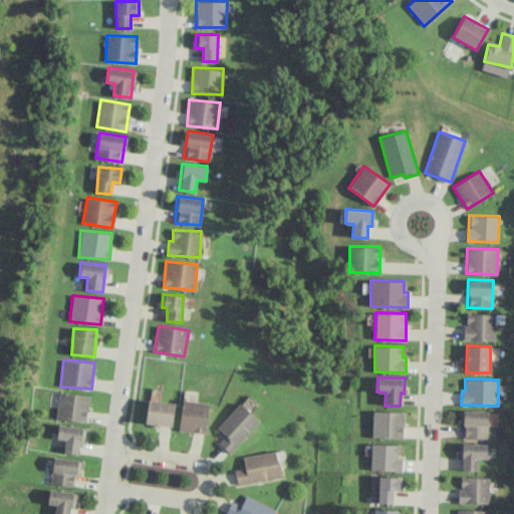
[(56,419),(86,421),(88,395),(58,393),(56,419)]
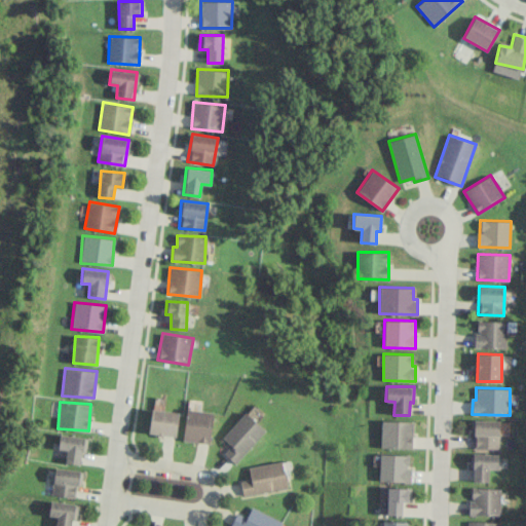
[(149,434),(176,436),(178,411),(151,409),(149,434)]
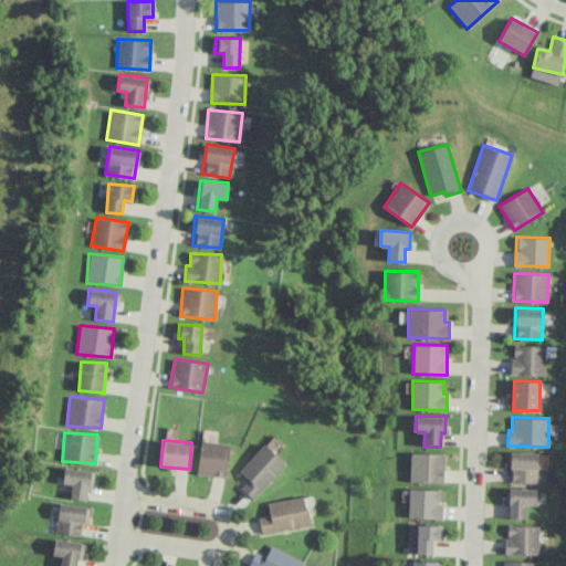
[(226,478),(230,444),(201,440),(196,473),(226,478)]
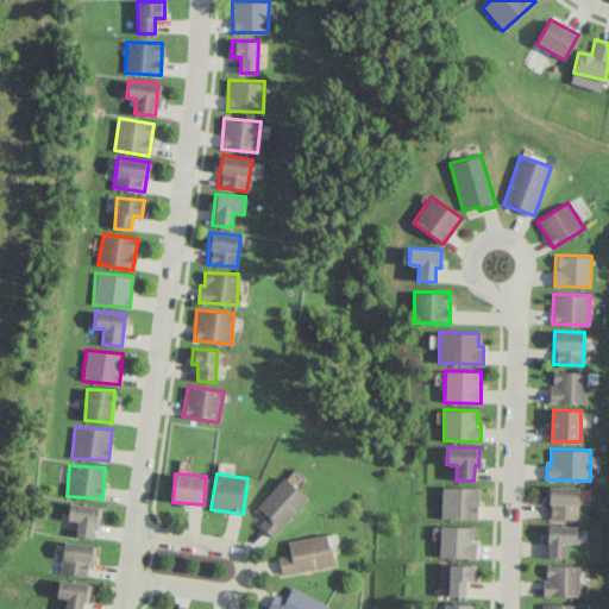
[(267,516),(259,525),(272,537),(307,498),(284,477),(256,507),(267,516)]
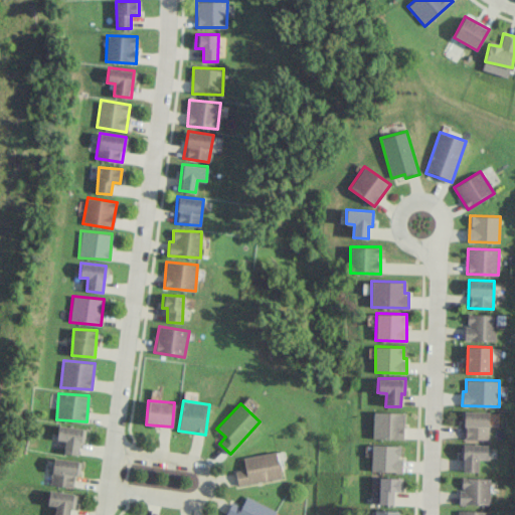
[(372,438),(403,440),(404,412),(373,411),(372,438)]
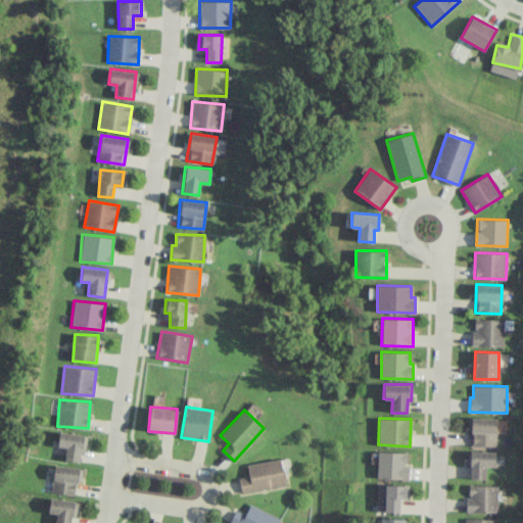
[(495,445),(496,418),(471,418),(471,427),(471,445),(495,445)]
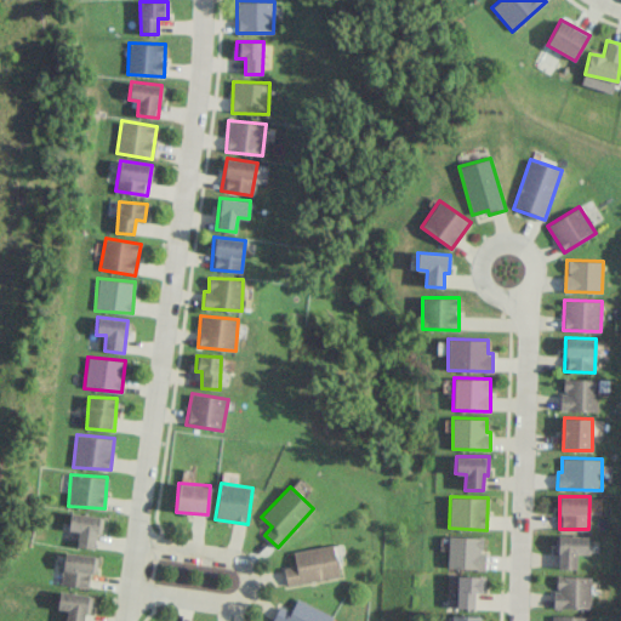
[(97,548),(101,516),(70,513),(69,530),(78,531),(77,547),(97,548)]
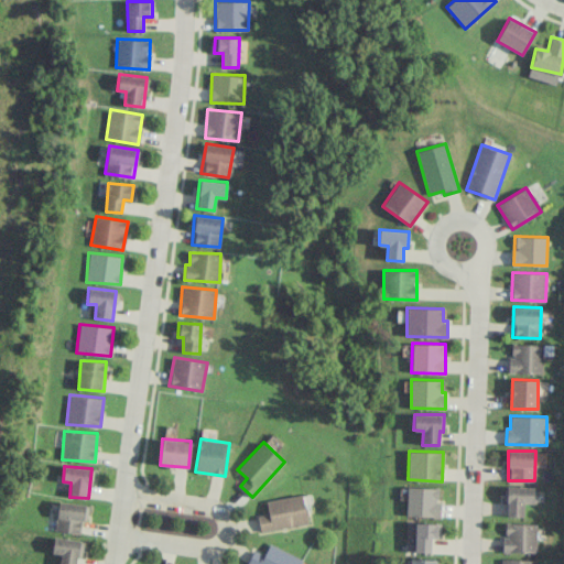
[(506,517),(523,517),(523,503),(534,503),(534,487),(506,486),(506,517)]
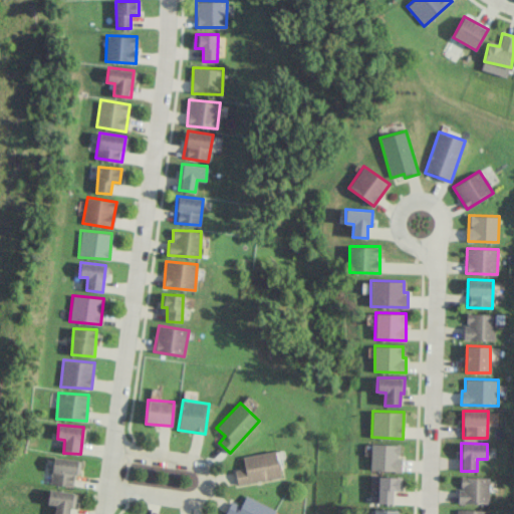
[(370,470),(402,471),(402,457),(399,457),(400,444),(370,444),(370,470)]
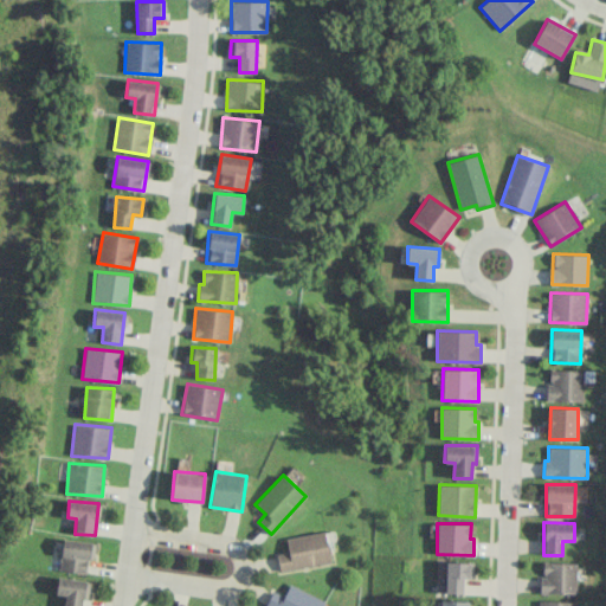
[(279,571),(330,562),(326,530),(285,537),(288,552),(277,554),(279,571)]
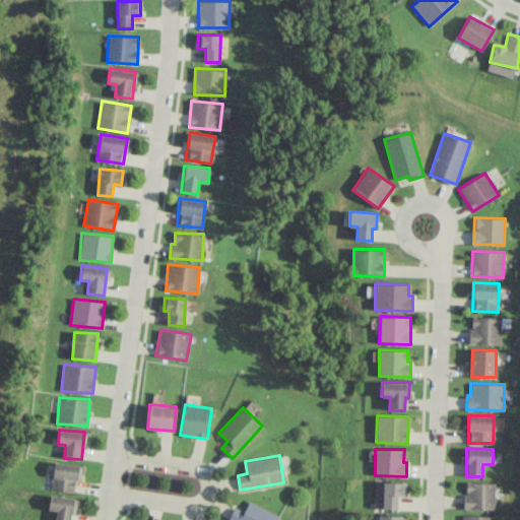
[(51,490),(77,492),(80,464),(54,462),(51,490)]
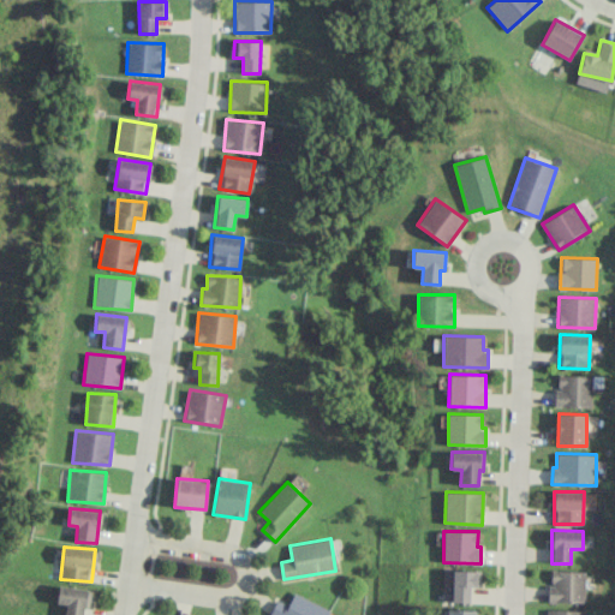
[(452,602),(470,602),(470,586),(479,587),(479,571),(453,569),(452,602)]
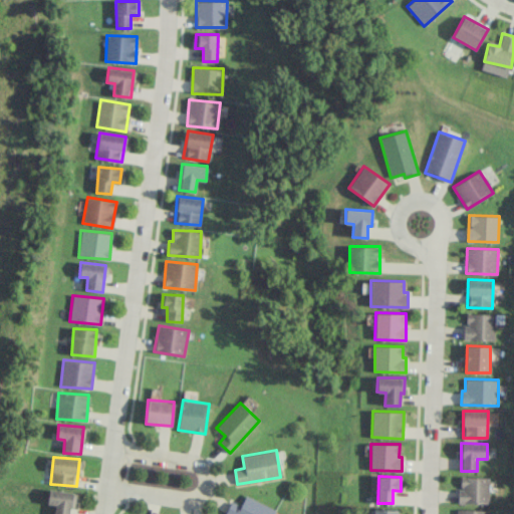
[(458,503),(488,504),(489,477),(461,476),(460,489),(458,489),(458,503)]
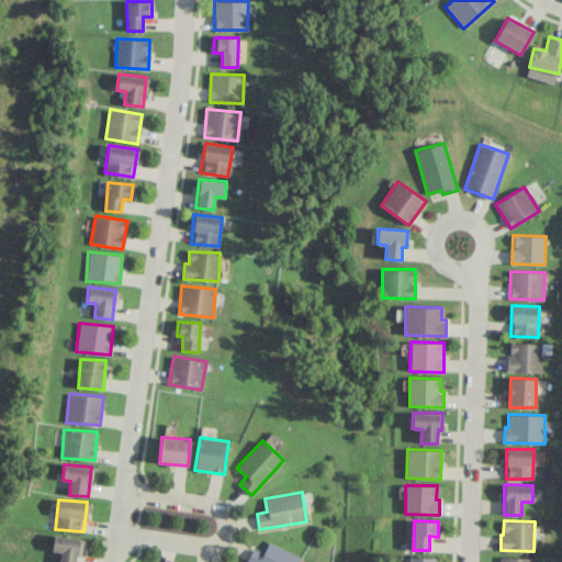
[(85,539),(54,535),(52,551),(62,552),(59,561),(76,561),(78,553),(82,553),(85,539)]
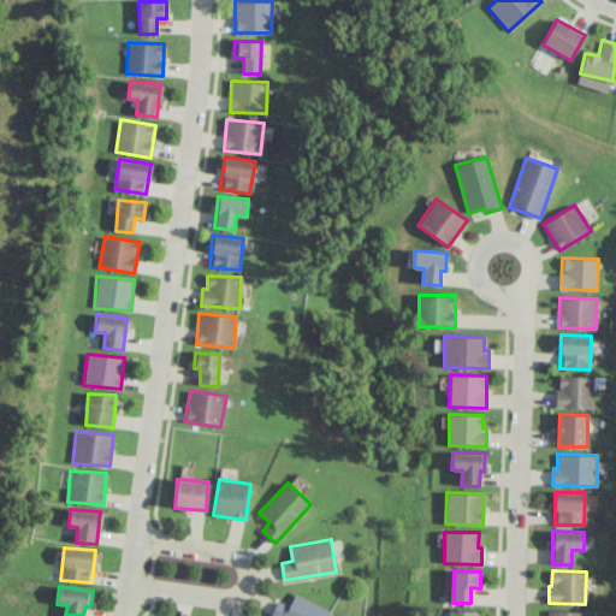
[(327,615),(331,611),(294,593),(289,605),(277,599),(268,615),(327,615)]
